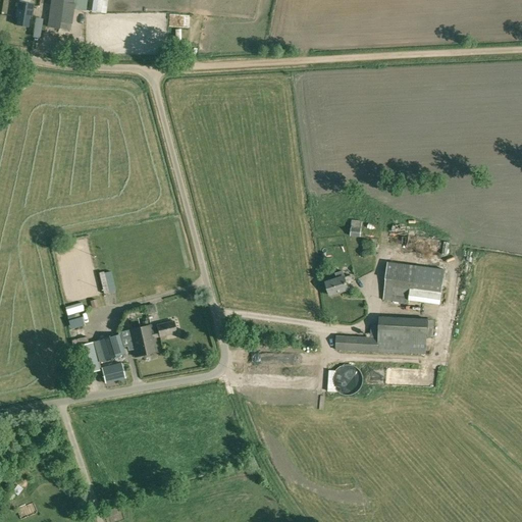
[(70,31),(73,0),(50,0),(47,27),(70,31)]
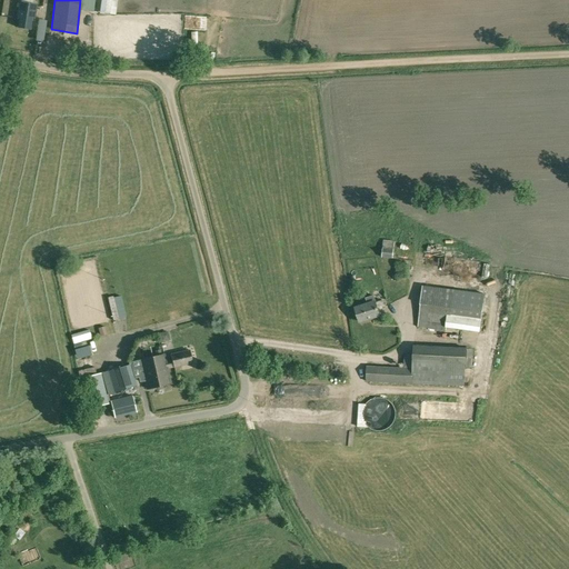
[(35,18),(37,5),(19,2),(17,18),(19,19),(18,27),(30,29),(32,18),(35,18)]
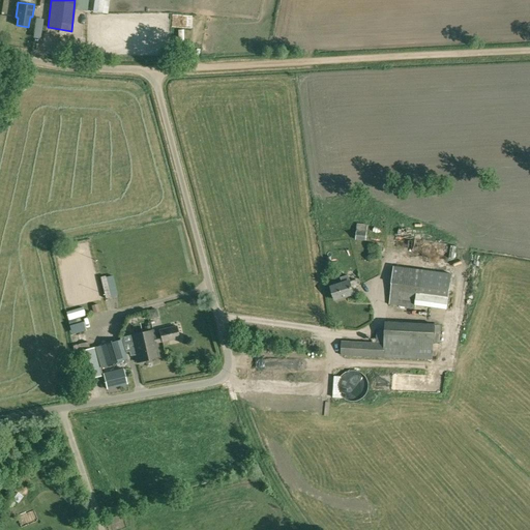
[(366,232),(356,231),(355,240),(365,241),(366,232)]
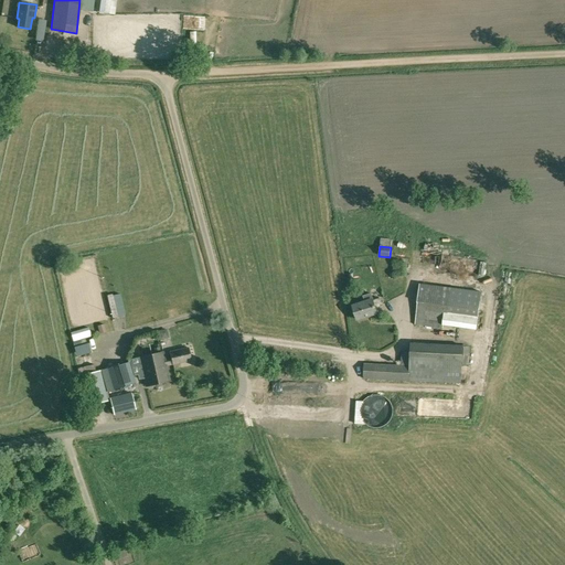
[(393,274),(406,275),(407,263),(393,263),(393,274)]
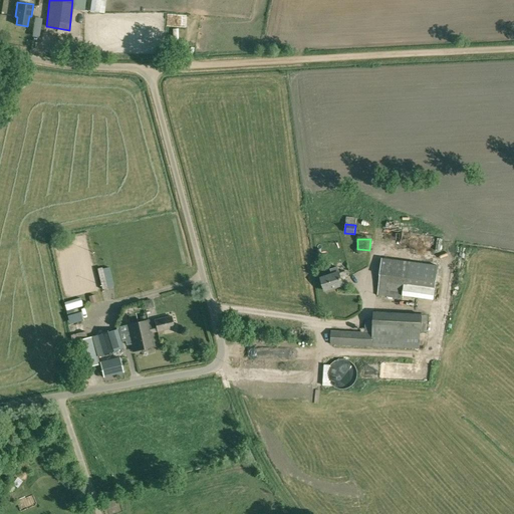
[(415,257),(424,258),(425,249),(416,247),(415,257)]
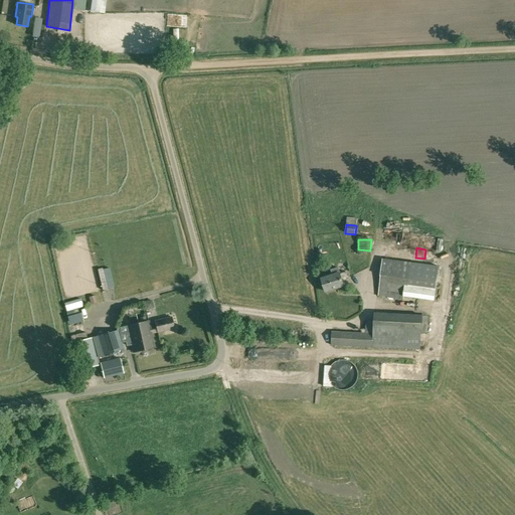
[(440,267),(383,259),(378,296),(402,300),(405,286),(407,286),(408,284),(437,288),(440,267)]
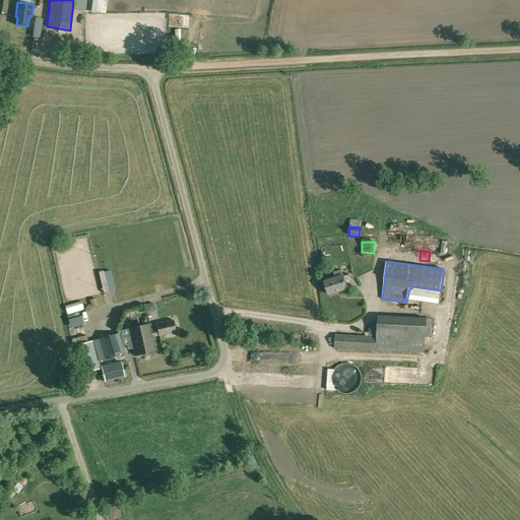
[(345,283),(351,281),(349,274),(343,276),(343,275),(324,281),(328,294),(347,288),(345,283)]
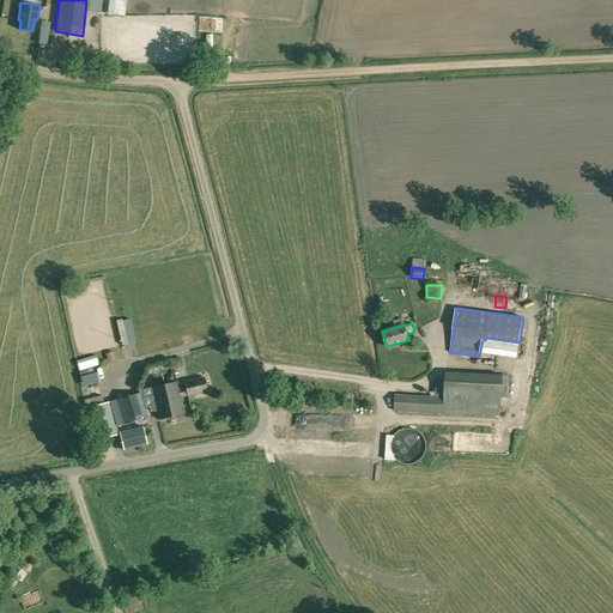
[(510,376),(503,376),(503,374),(445,371),(445,382),(435,382),(435,396),(444,398),(443,413),(501,417),(502,395),(509,395),(510,376)]
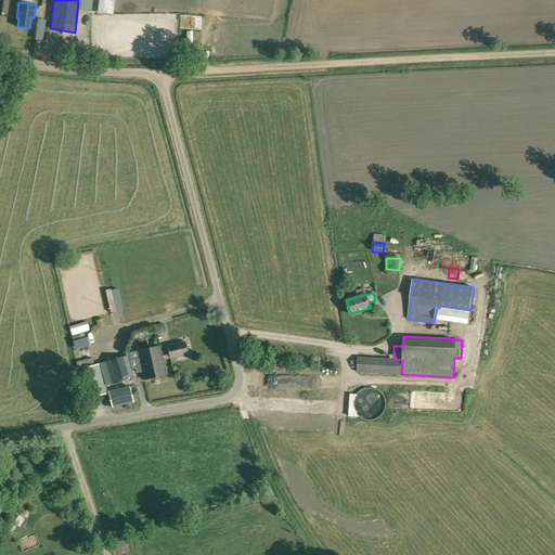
[(184,341),(160,347),(163,360),(169,358),(188,353),(184,341)]
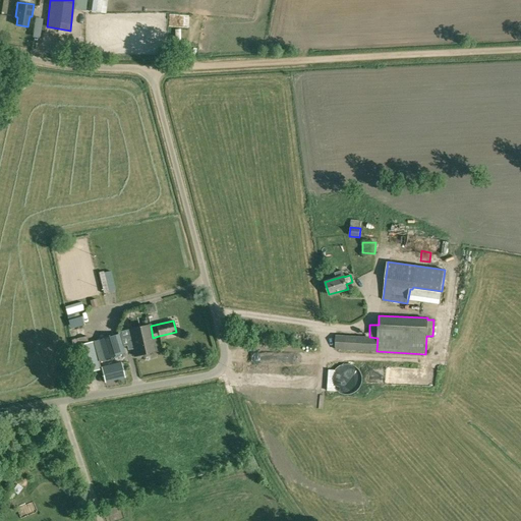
[(153,338),(151,326),(150,325),(128,330),(134,356),(156,351),(153,338)]
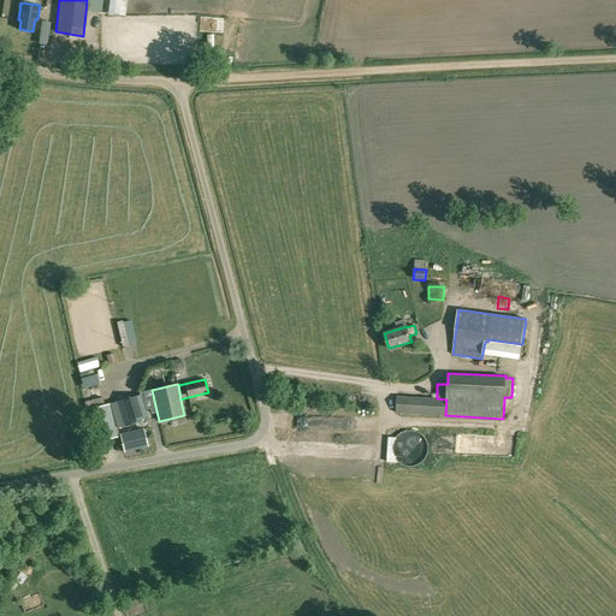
[(126,397),(126,398),(110,403),(116,427),(132,422),(147,419),(141,395),(126,397)]
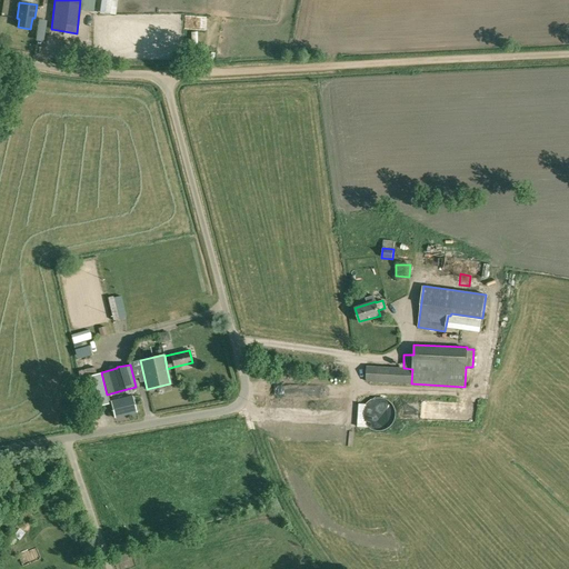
[(412,369),(403,368),(367,366),(366,381),(411,383),(412,369)]
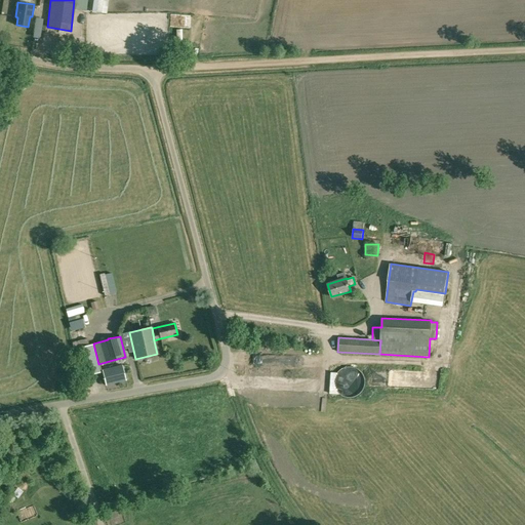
[(76,349),(83,376),(99,372),(92,345),(76,349)]
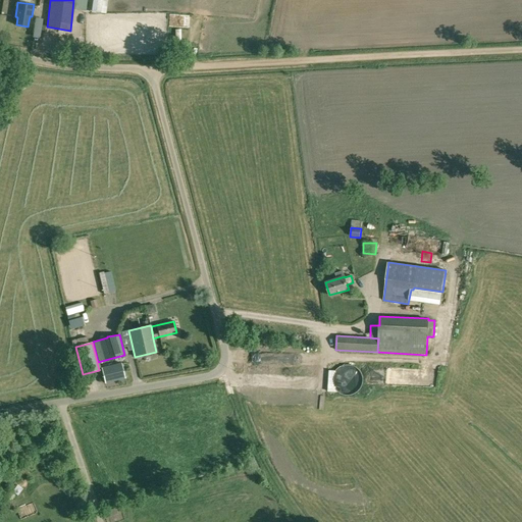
[(105,383),(125,378),(121,363),(101,368),(105,383)]
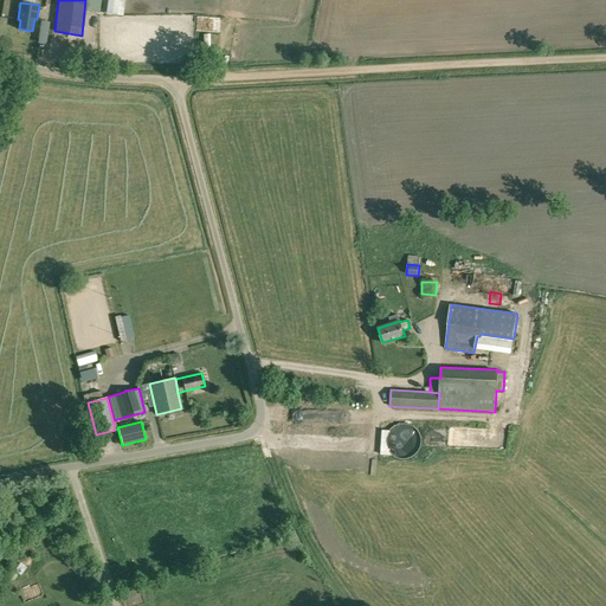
[(451,430),(453,443),(466,439),(464,427),(451,430)]
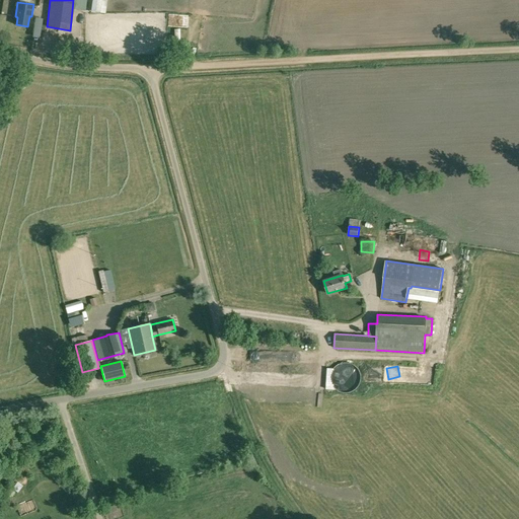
[(280,382),(280,372),(261,372),(261,383),(280,382)]
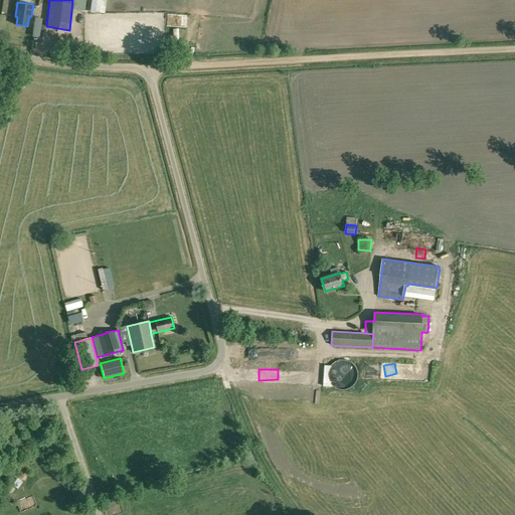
[(6,490),(8,503),(38,498),(36,485),(6,490)]
